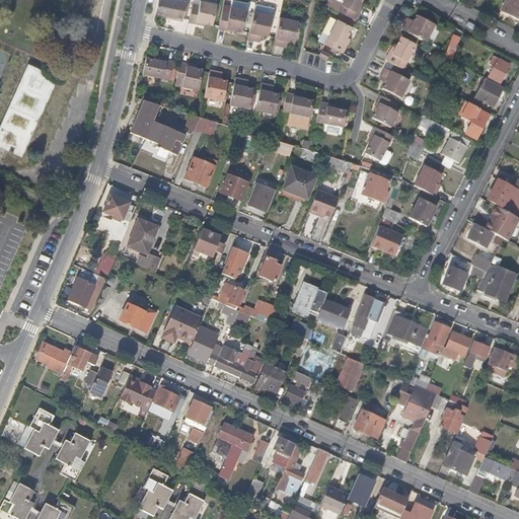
[(188,0),(157,0),(154,14),(165,15),(169,16),(169,20),(180,21),(181,19),(181,17),(186,3),(187,4),(188,0)]
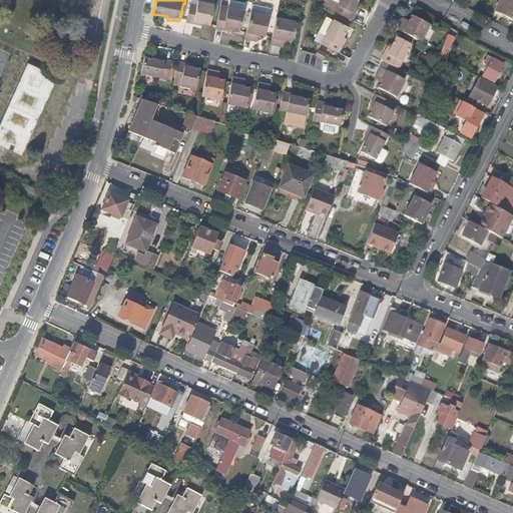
[(337,0),(333,11),(351,20),(354,14),(351,12),(354,5),(355,5),(358,0),(337,0)]
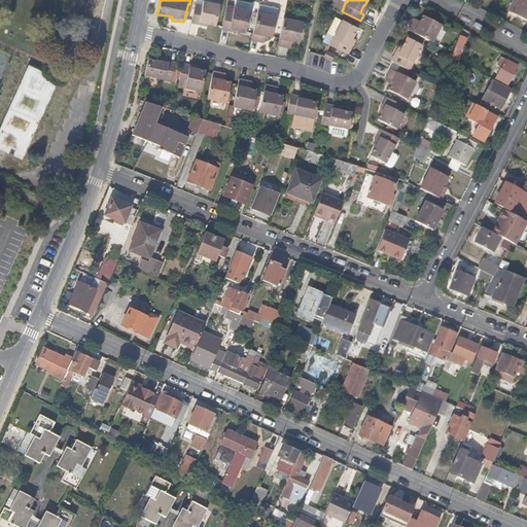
[(515,18),(523,23),(524,19),(526,20),(526,0),(514,0),(508,10),(516,14),(515,18)]
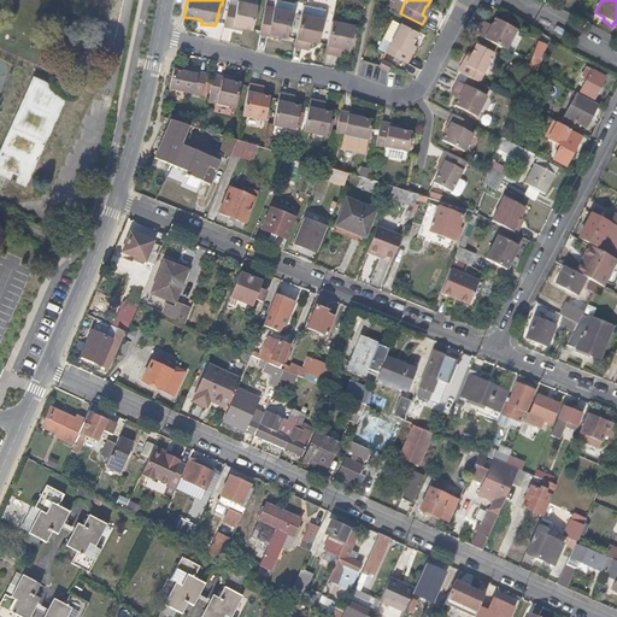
[(257,6),(229,1),(224,24),(223,28),(238,30),(239,28),(242,28),(252,30),(257,6)]
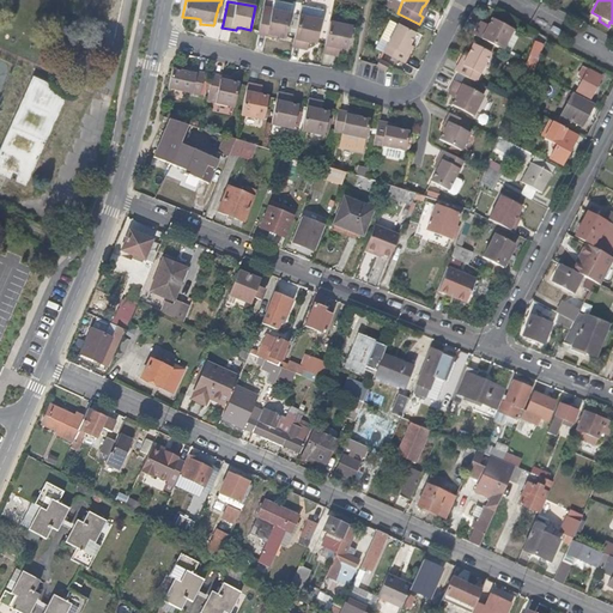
[(273,1),(271,10),(291,13),(292,5),(273,1)]
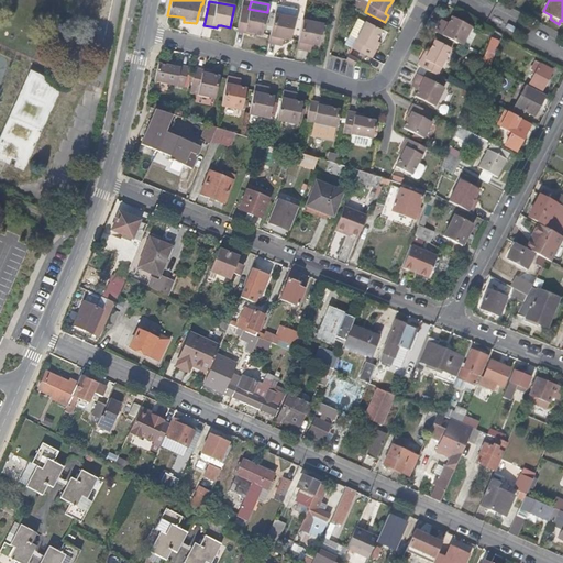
[(249,9),(242,8),(238,29),(236,32),(250,35),(251,32),(254,33),(263,35),(267,12),(249,9)]
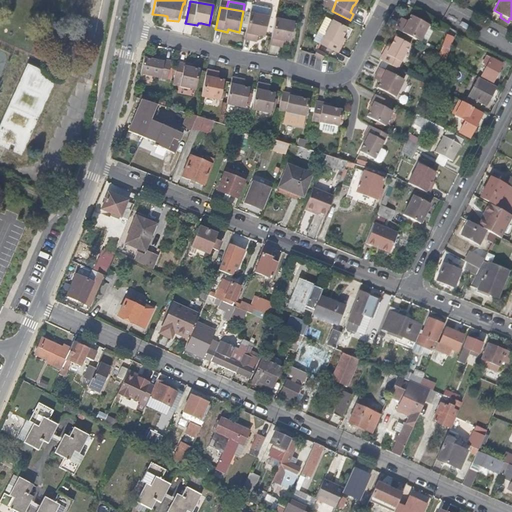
[(268,17),(250,13),(246,33),(244,39),(254,41),(255,35),(257,35),(265,37),(268,17)]
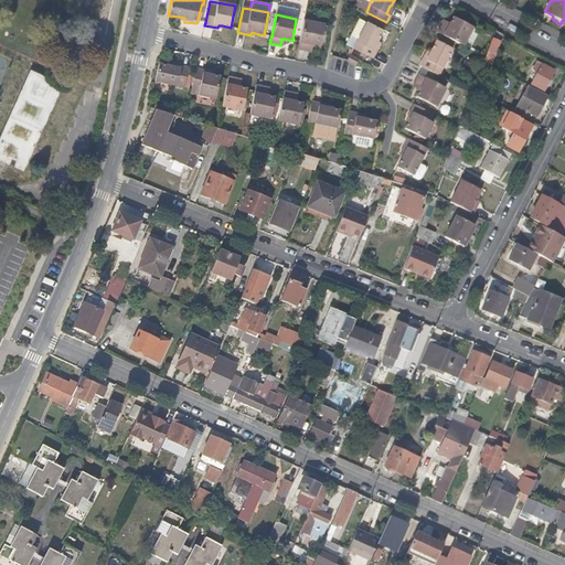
[(480,31),(454,17),(450,23),(448,28),(441,23),(437,33),(439,35),(471,51),(480,31)]
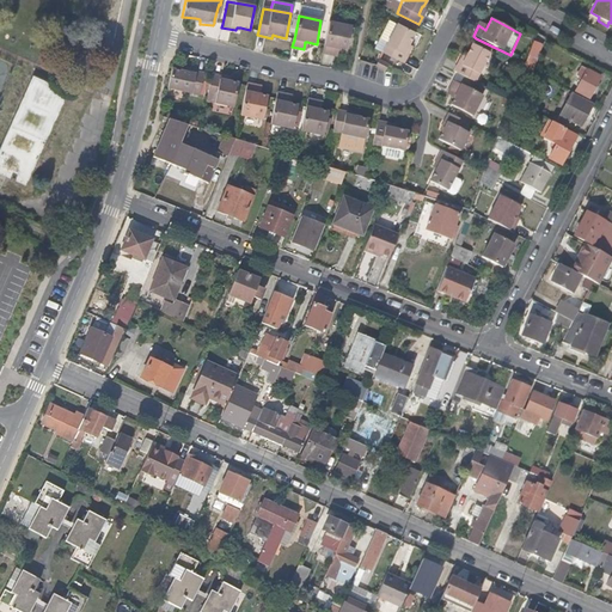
[(352,26),(329,22),(324,46),(323,54),(334,56),(334,48),(338,49),(347,50),(352,26)]
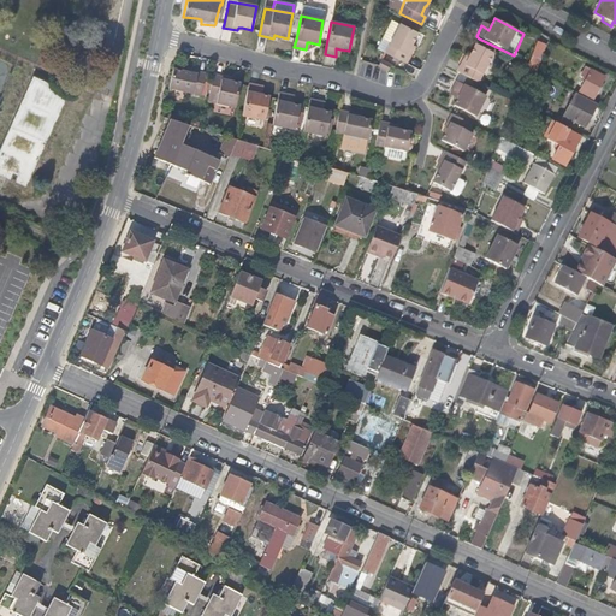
[(406,54),(410,46),(416,34),(398,24),(397,25),(388,22),(380,40),(389,43),(384,53),(407,64),(409,57),(406,54)]
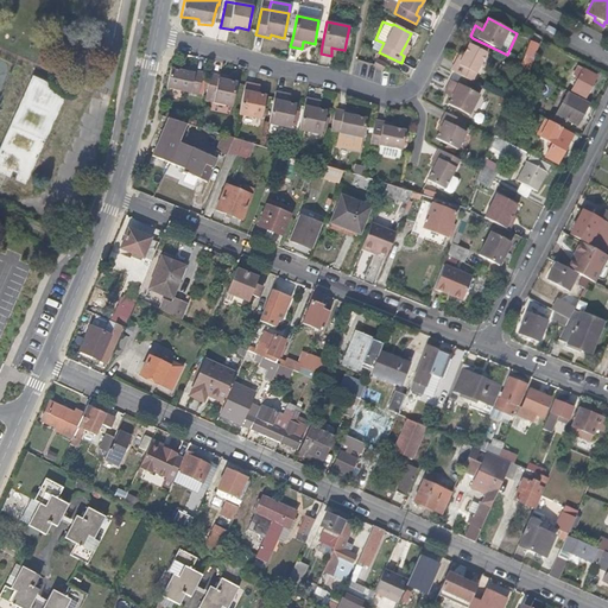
[(105,67),(0,26),(0,171),(51,195),(92,119),(105,67)]
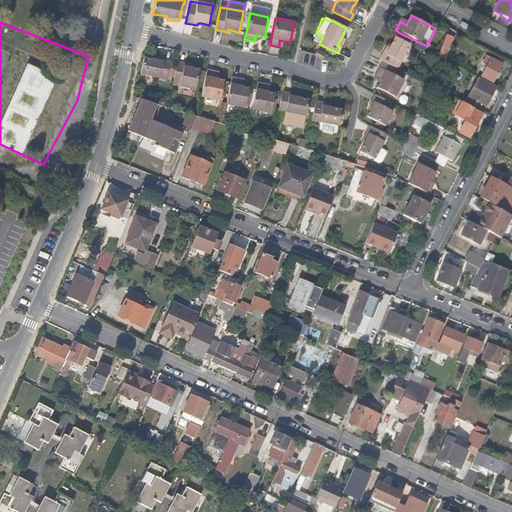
[(443,58),(445,59),(453,38),(446,35),(439,53),(438,56),(443,58)]
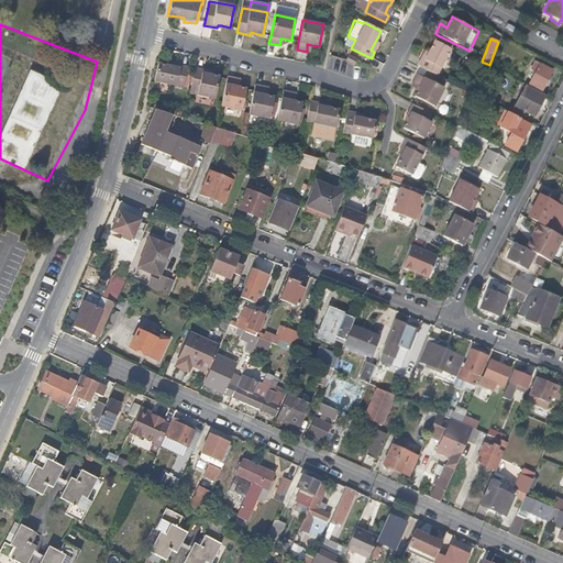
[(421,68),(438,77),(450,51),(434,43),(428,53),(424,61),(420,59),(417,66),(421,68)]
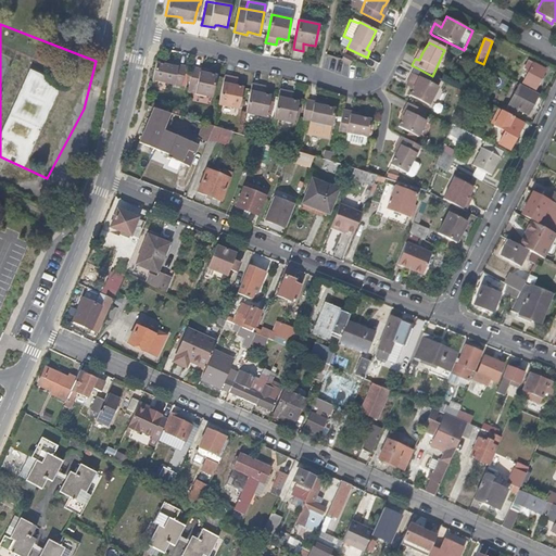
[(351,59),(343,55),(340,61),(349,65),(351,59)]
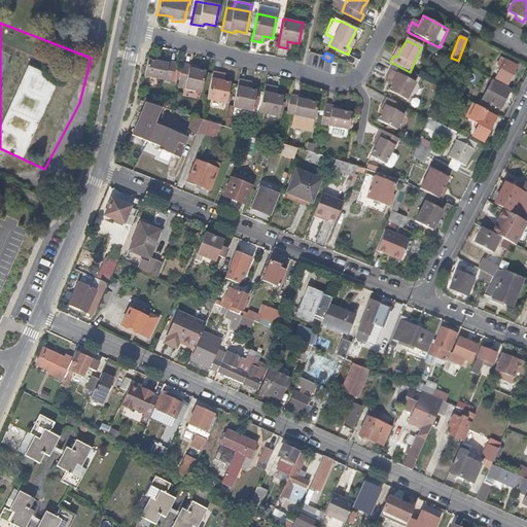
[(451,73),(456,60),(451,58),(446,72),(451,73)]
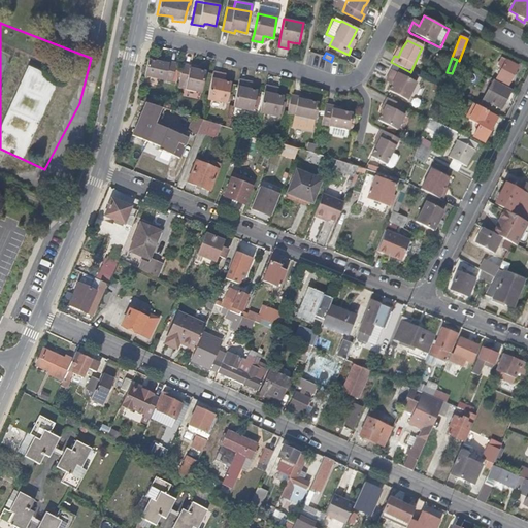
[(508,86),(518,67),(502,58),(497,67),(499,68),(497,70),(499,72),(496,79),(508,86)]
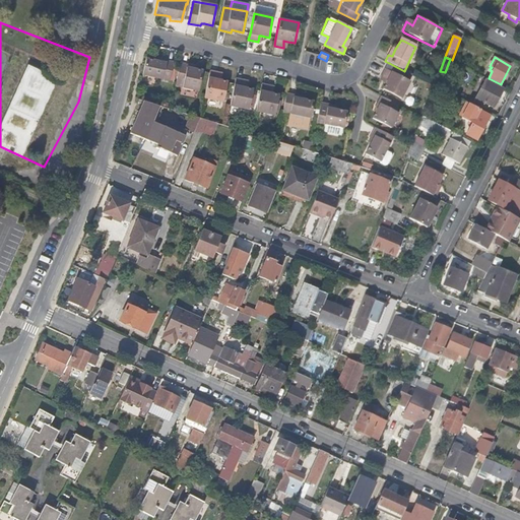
[(145,60),(142,76),(169,81),(172,65),(172,62),(160,60),(159,63),(156,62),(145,60)]
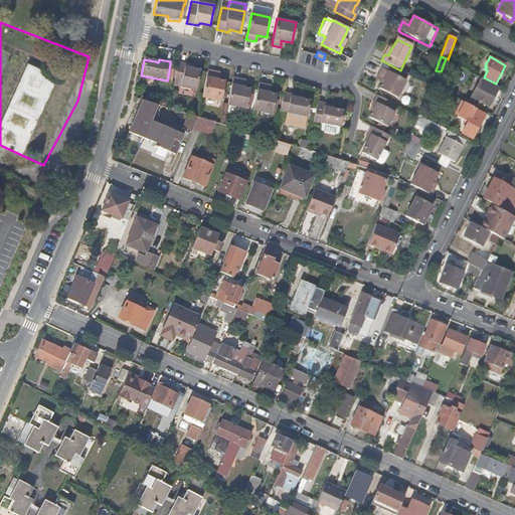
[(177,63),(177,66),(173,86),(196,91),(200,70),(193,69),(188,68),(188,65),(177,63)]
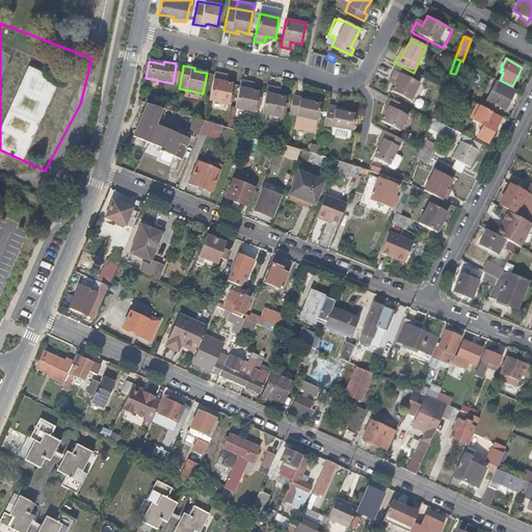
[(418,84),(394,72),(389,80),(396,83),(394,85),(391,92),(396,95),(396,96),(408,102),(418,84)]
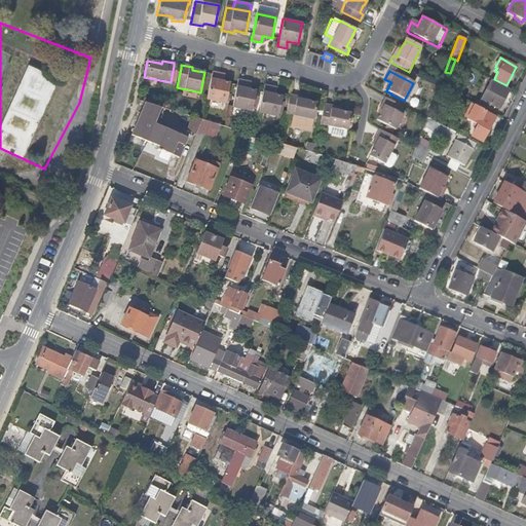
[(211,74),(205,100),(224,104),(228,83),(223,81),(219,81),(220,73),(212,72),(211,74)]
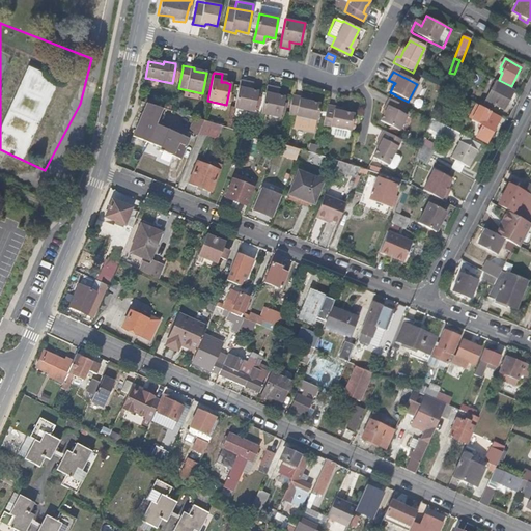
[(239,85),(233,109),(252,113),(257,92),(251,90),(247,89),(248,83),(240,81),(239,85)]
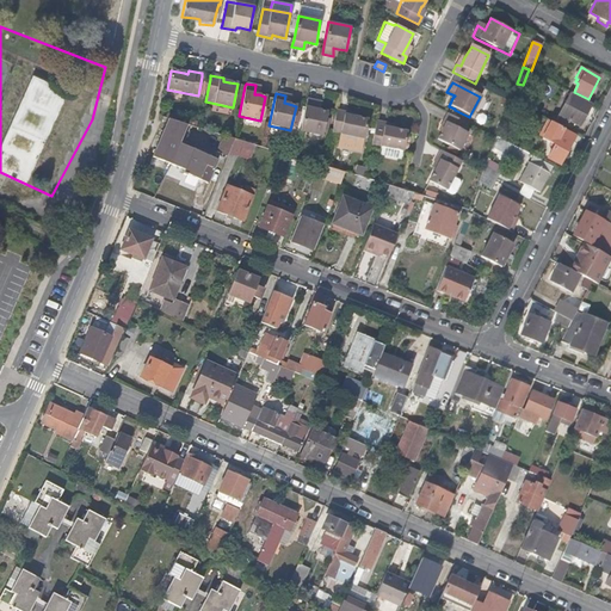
[(580,128),(591,106),(569,94),(556,119),(565,124),(566,119),(580,128)]
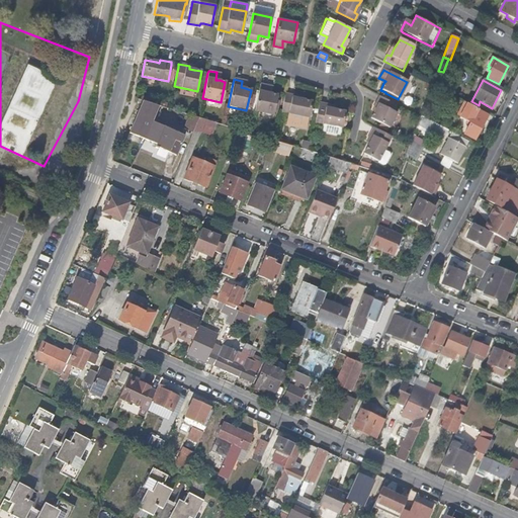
[(258,91),(254,112),(272,116),(277,95),(271,94),(267,93),(268,86),(260,85),(258,91)]
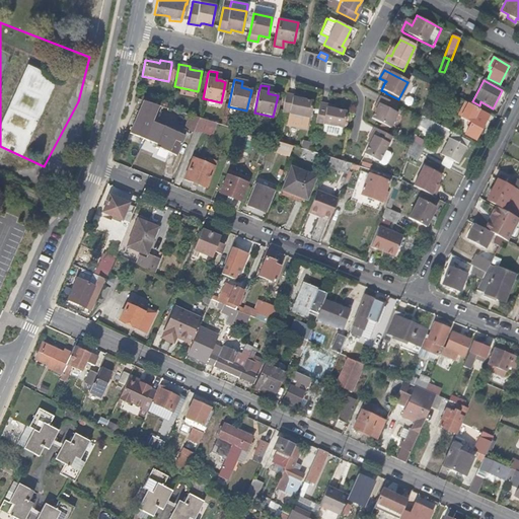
[(285,96),(281,113),(287,114),(284,124),(304,129),(310,101),(302,100),(295,98),(285,96)]
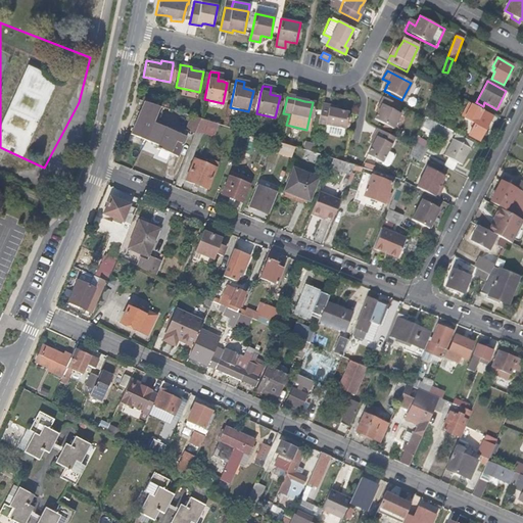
[(380,124),(379,125),(383,126),(388,129),(399,106),(386,99),(382,97),(377,108),(379,109),(377,114),(374,121),(380,124)]
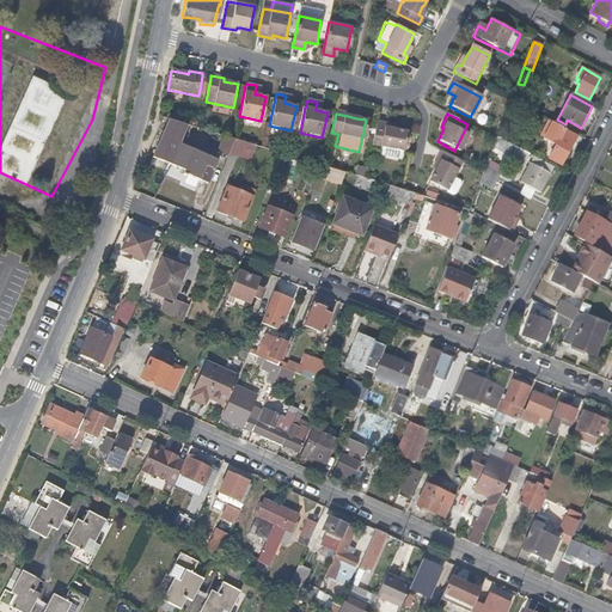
[(512,130),(518,120),(510,115),(505,127),(512,130)]
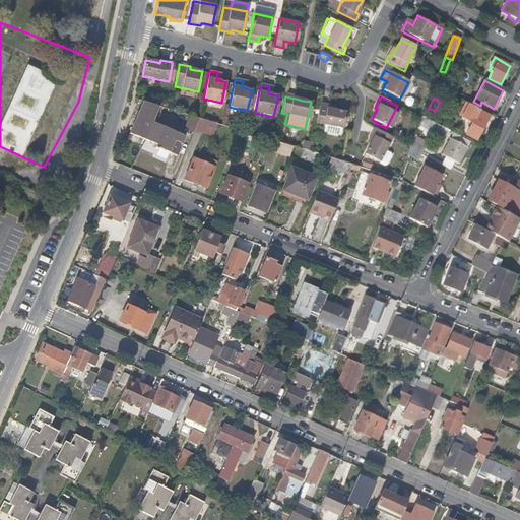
[(156,106),(138,99),(125,132),(141,140),(156,106)]
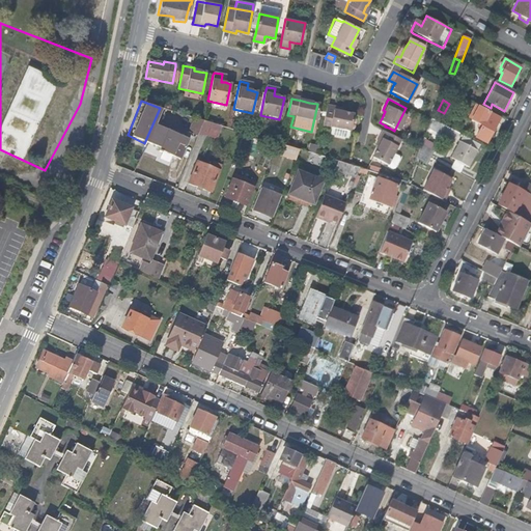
[(486,143),(500,117),(476,105),(470,119),(482,127),(476,138),(486,143)]
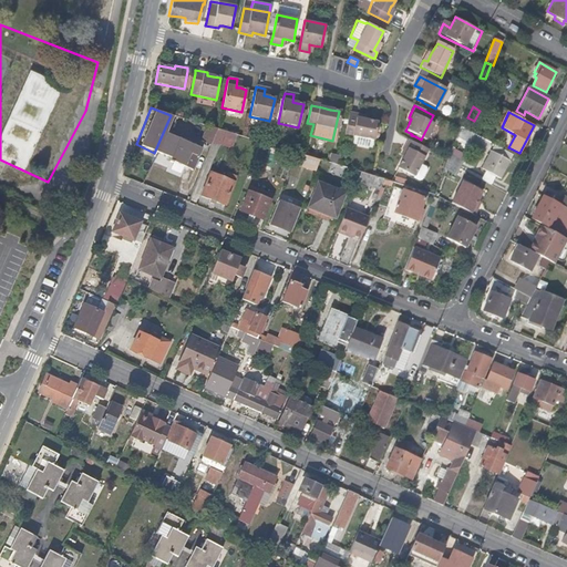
[(349,113),(344,136),(352,137),(351,147),(371,152),(378,123),(366,121),(357,119),(358,115),(349,113)]
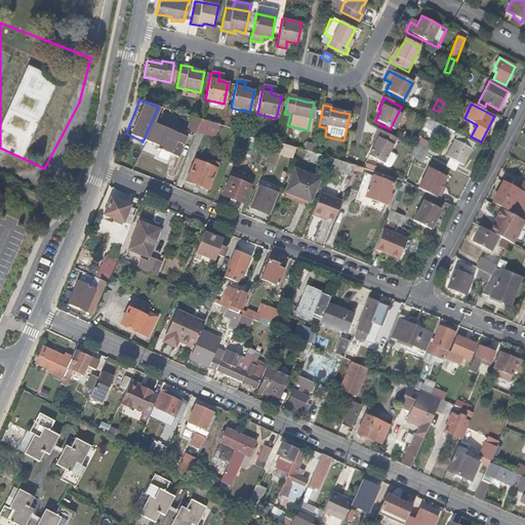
[(186,132),(195,135),(195,133),(197,129),(201,119),(192,115),(186,132)]
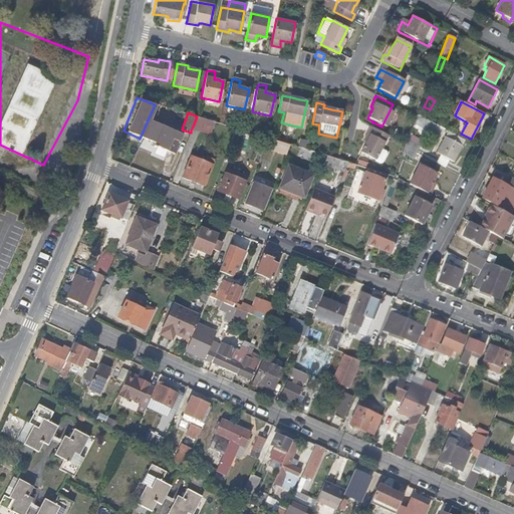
[(414,124),(427,132),(431,122),(418,115),(417,117),(414,124)]
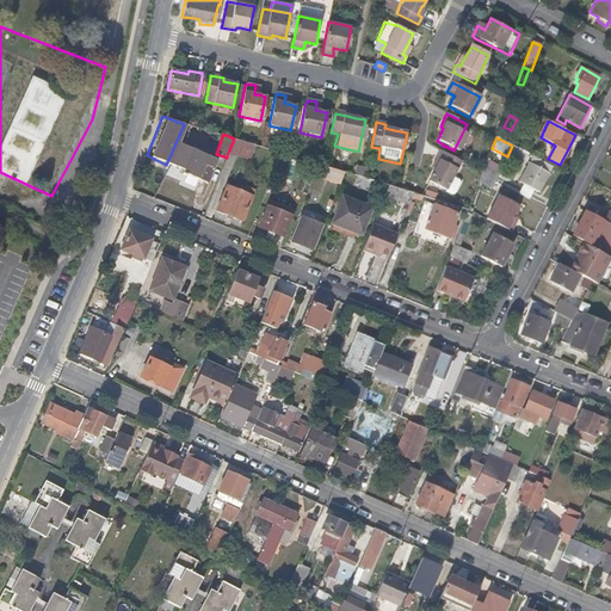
[(264,148),(234,139),(229,150),(260,160),(264,148)]
